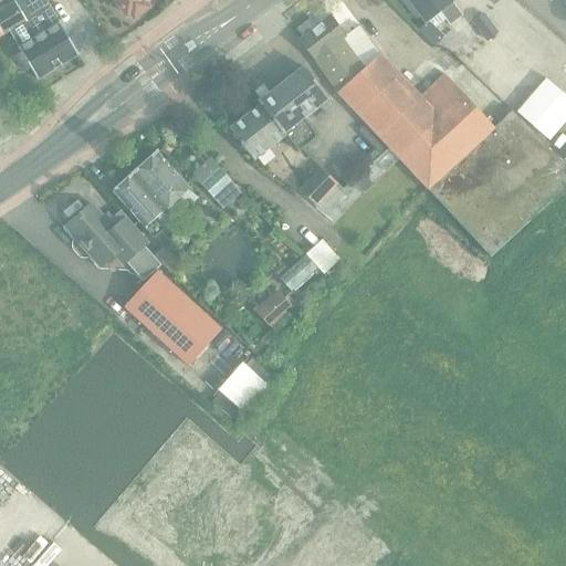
[(43,0),(17,0),(0,10),(0,34),(1,37),(8,32),(38,81),(77,56),(43,0)]
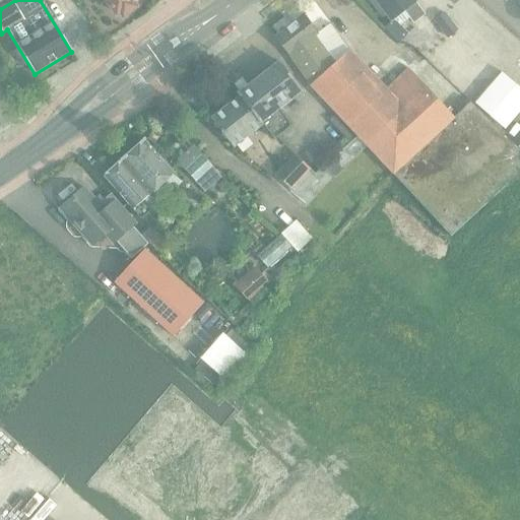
[(135,0),(104,0),(116,15),(120,13),(123,17),(135,8),(132,4),(135,2),(134,1),(135,0)]
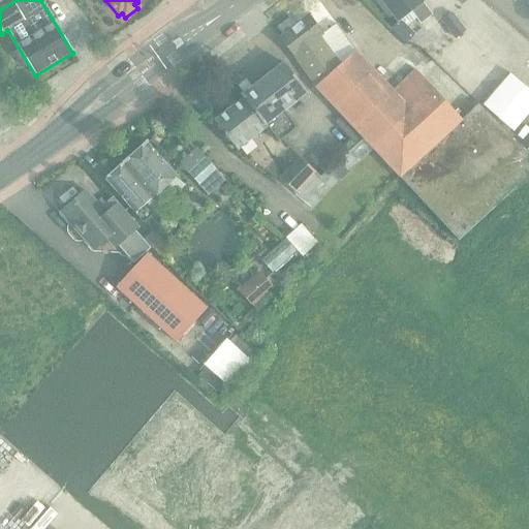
[(421,26),(432,17),(423,5),(425,3),(423,0),(379,0),(397,24),(390,30),(403,43),(413,36),(406,28),(416,21),(421,26)]
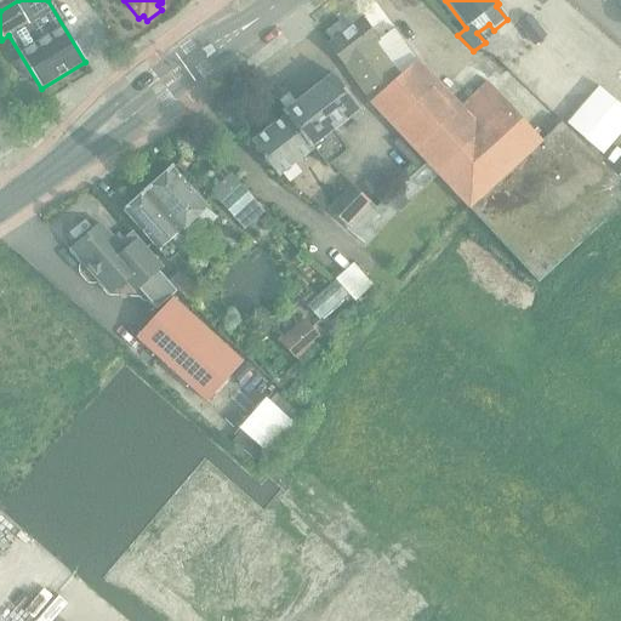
[(535,46),(546,39),(530,17),(519,26),(535,46)]
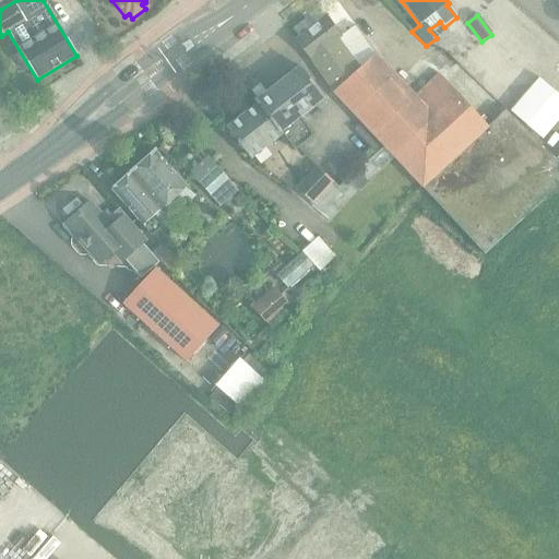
[(356,27),(342,37),(328,18),(296,40),(334,93),(333,94),(353,115),(395,76),(376,56),(356,27)]
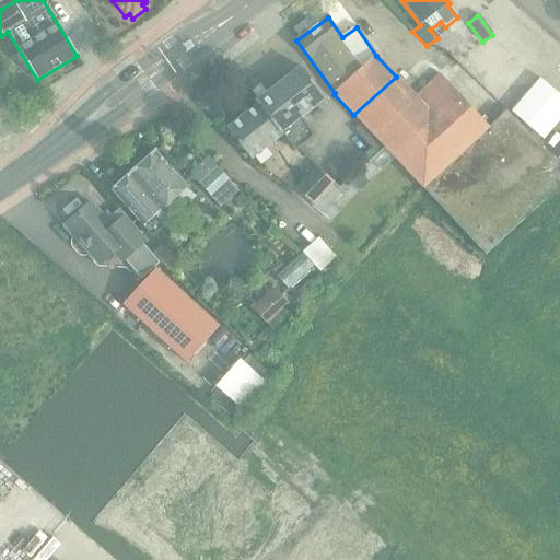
[(324,98),(301,68),(266,95),(259,86),(252,92),(258,101),(255,103),(257,106),(258,105),(281,135),(294,152),(314,137),(300,118),(324,98)]
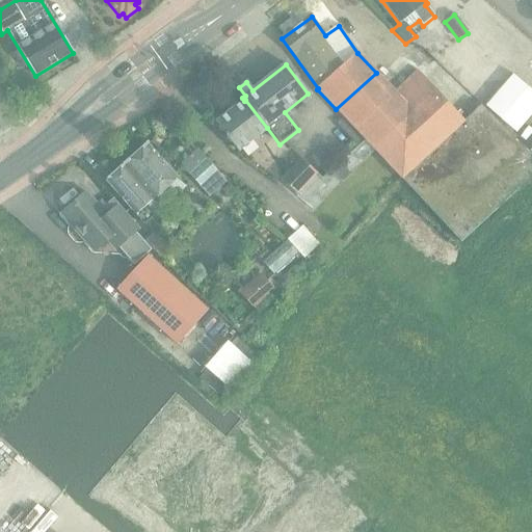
[(419,72),(396,94),(376,73),(336,109),(343,116),(336,124),(355,145),(364,139),(402,180),(464,122),(419,72)]
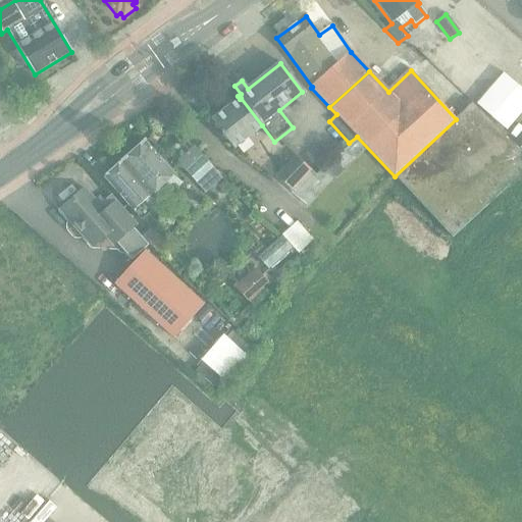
[(521,90),(503,74),(476,105),(508,132),(521,114),(521,90)]
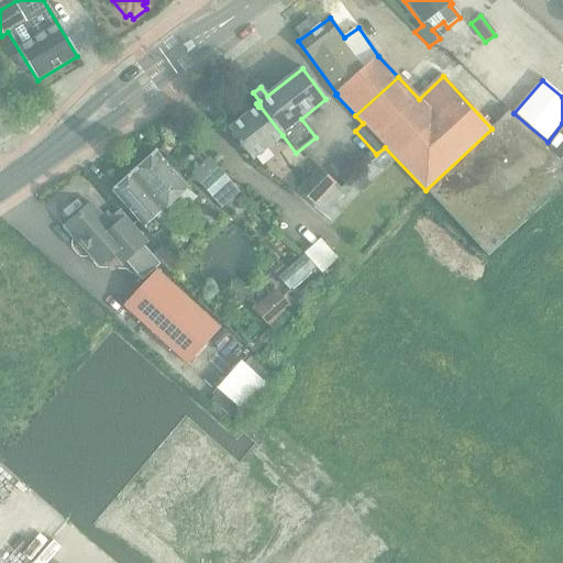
[(260,106),(258,107),(228,130),(251,161),(283,135),(260,106)]
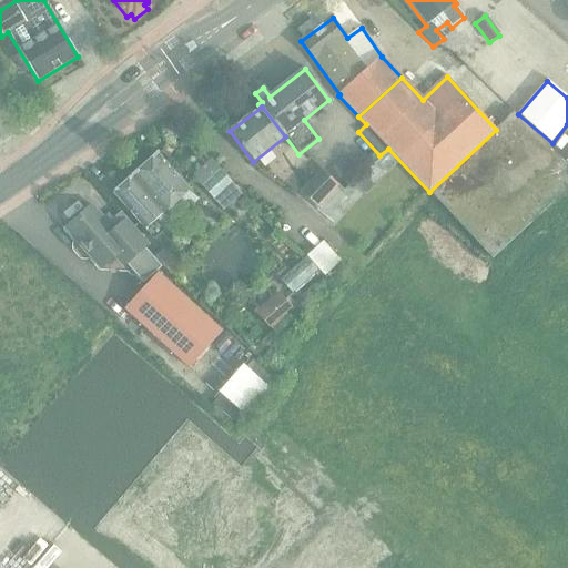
[(567,168),(514,113),(496,130),(429,192),(493,260),(567,189),(567,168)]
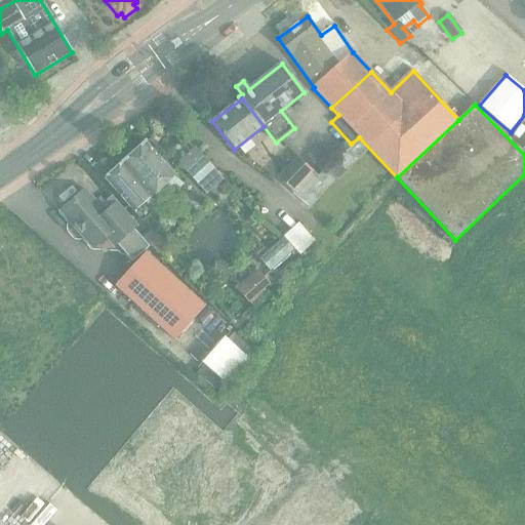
[(183,184),(146,142),(122,163),(159,206),(183,184)]
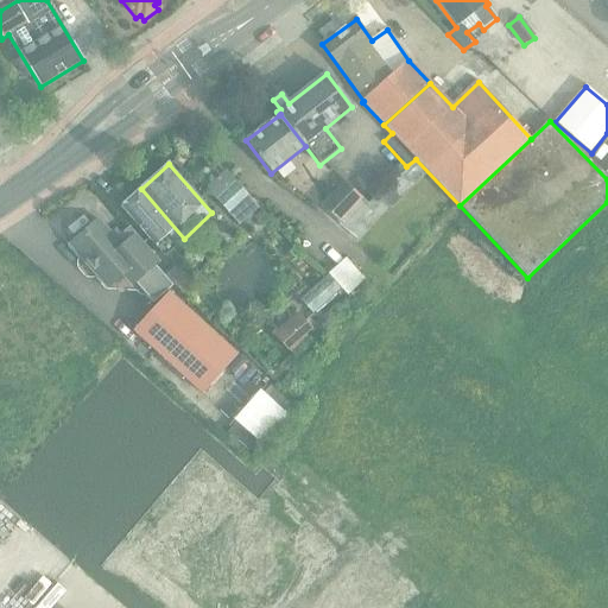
[(238,226),(249,215),(258,207),(225,169),(203,188),(238,226)]
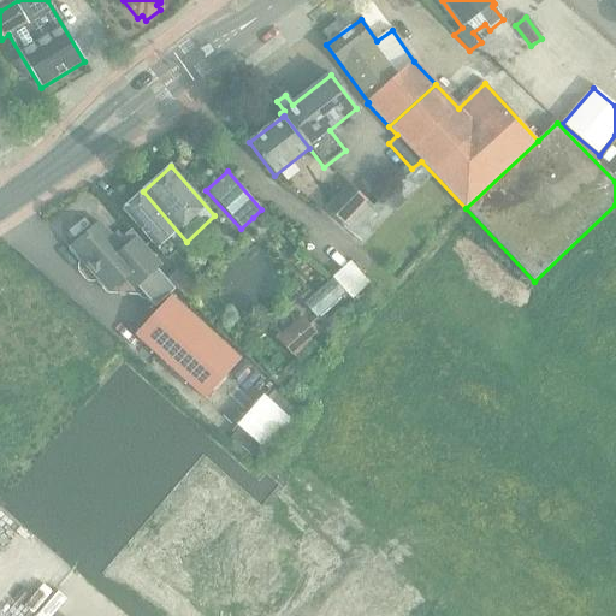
[(366,201),(349,184),(326,208),(343,225),(366,201)]
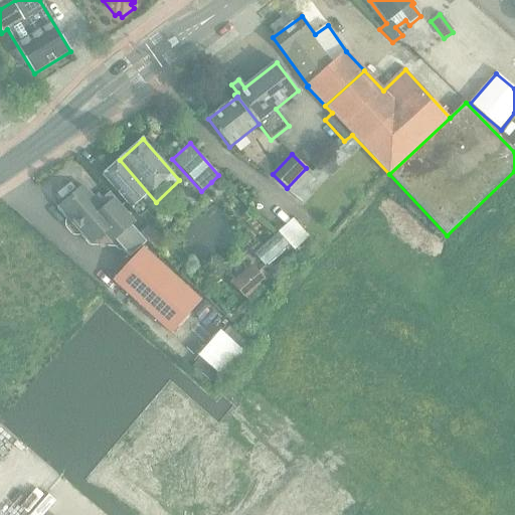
[(323,165),(332,174),(339,167),(330,158),(323,165)]
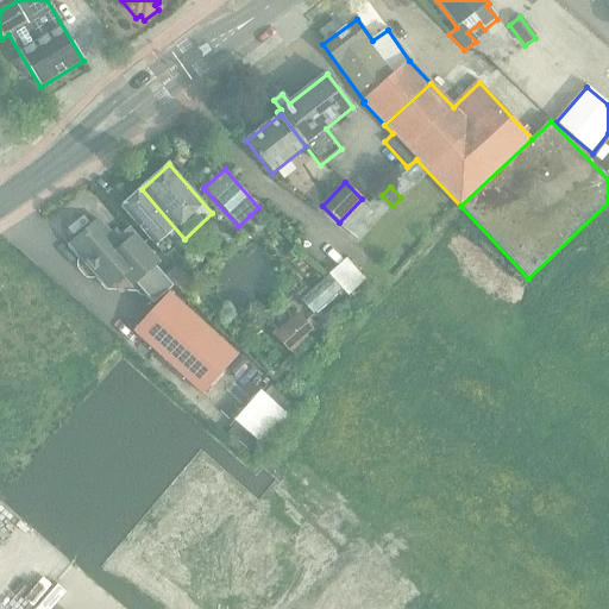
[(120,208),(164,258),(176,246),(184,239),(142,189),(120,208)]
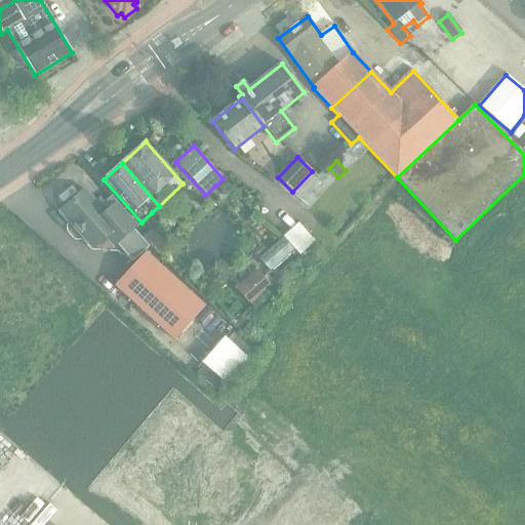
[(116,244),(131,261),(148,247),(142,239),(132,230),(135,227),(115,204),(105,213),(83,191),(59,211),(92,248),(105,237),(113,246),(116,244)]
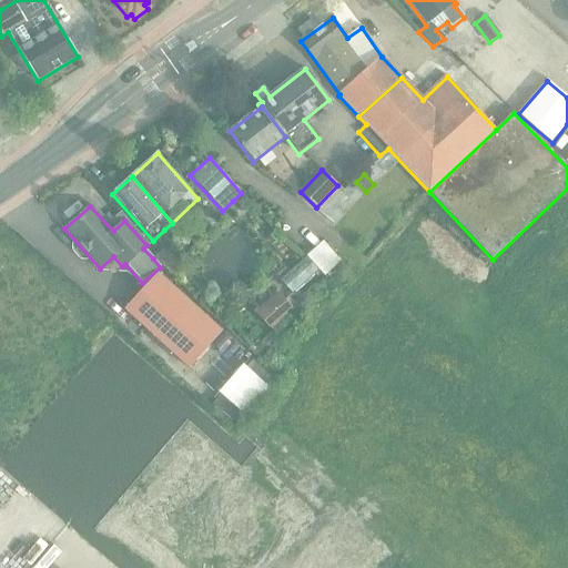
[(163,250),(153,259),(160,267),(165,273),(175,264),(163,250)]
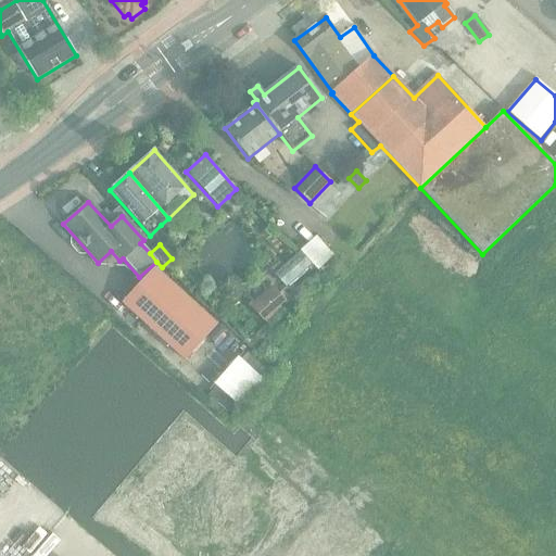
[(300,252),(275,275),(286,287),(311,264),(300,252)]
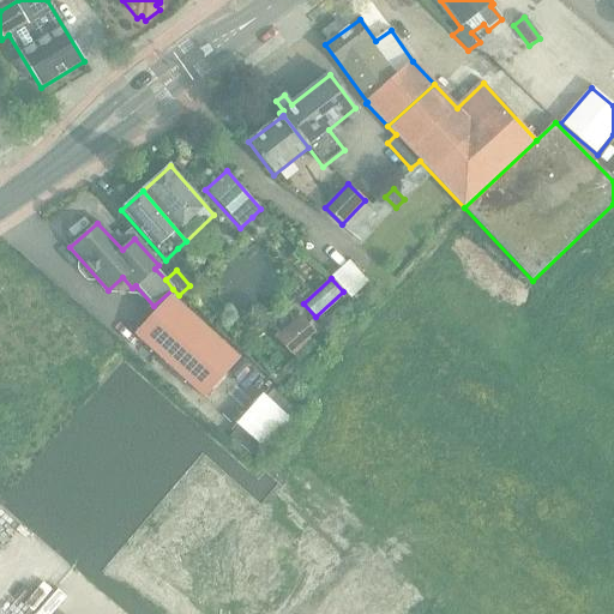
[(203,398),(239,357),(169,294),(134,332),(203,398)]
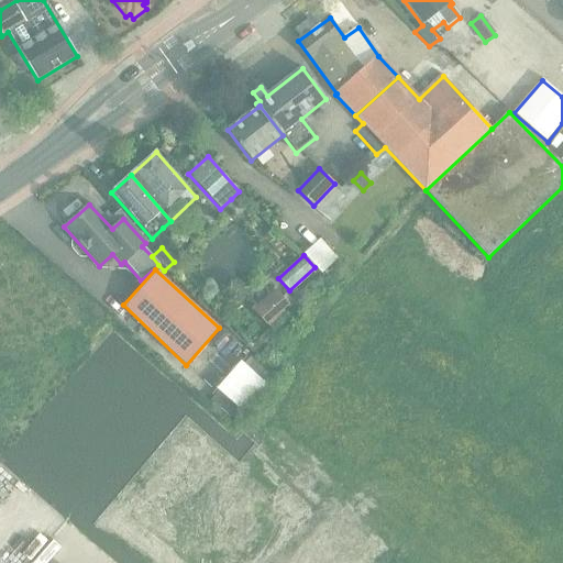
[(266,324),(289,304),(275,288),(252,308),(266,324)]
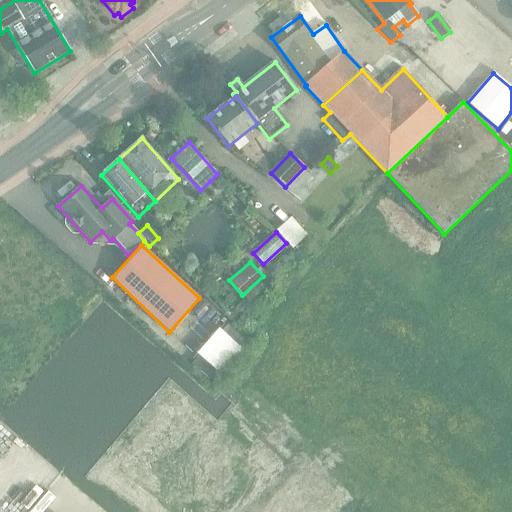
[(199,355),(192,364),(209,380),(217,371),(220,374),(242,349),(239,346),(245,340),(227,324),(222,330),(219,328),(197,353),(199,355)]
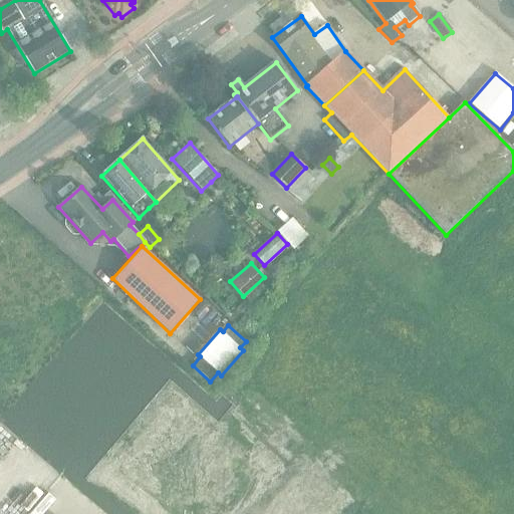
[(513,364),(505,375),(513,382),(513,364)]
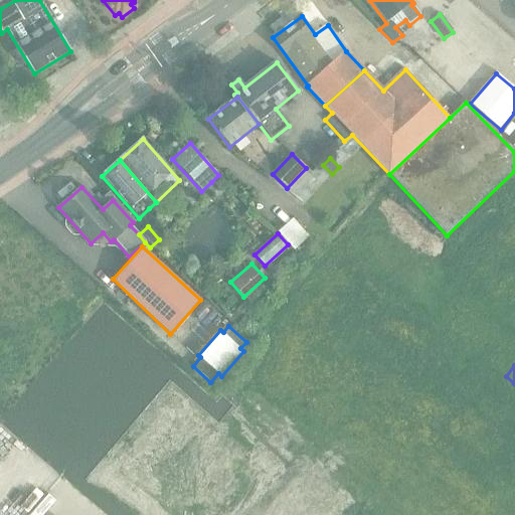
[(499,497),(506,503),(514,492),(508,486),(499,497)]
